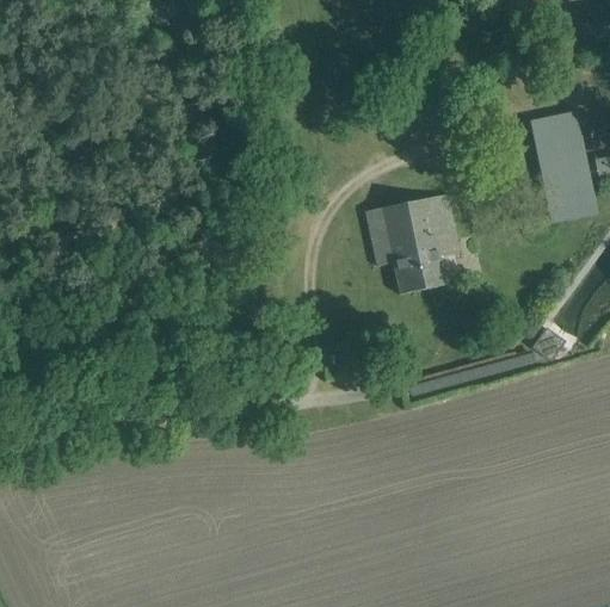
[(547,14),(544,0),(533,0),(536,16),(547,14)]
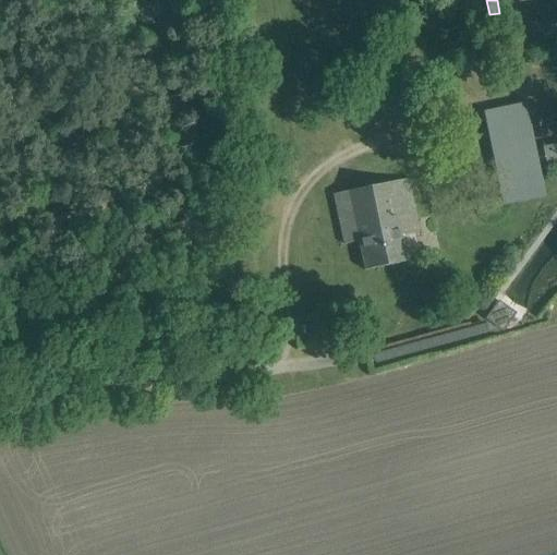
[(530,116),(487,124),(499,183),(542,175),(530,116)]
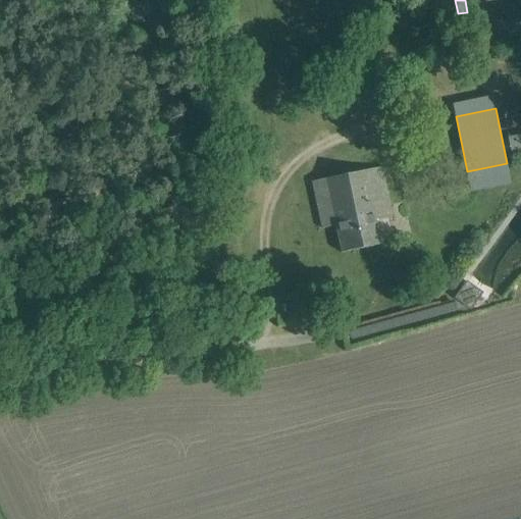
[(514,146),(520,144),(520,131),(511,134),(514,146)]
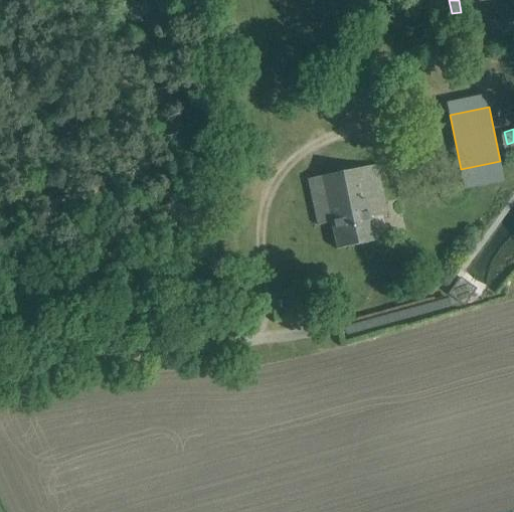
[(337,246),(376,238),(373,219),(372,214),(387,211),(377,163),(376,163),(348,169),(309,177),(314,203),(318,222),(331,220),(337,246)]
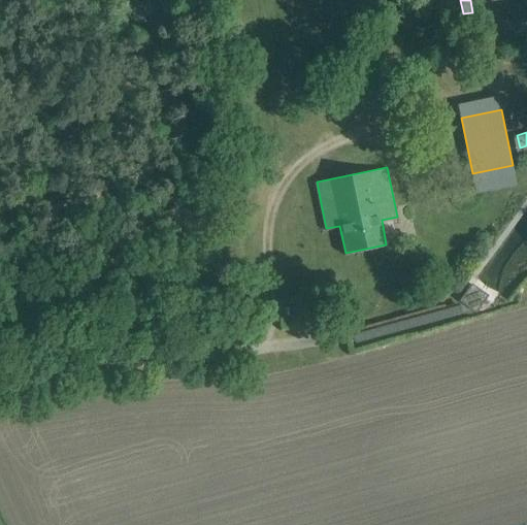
[(233,228),(241,227),(239,211),(232,212),(233,228)]
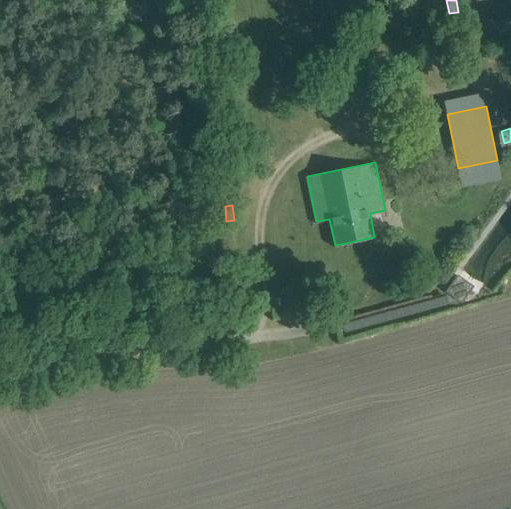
[(397,255),(399,265),(408,263),(406,254),(397,255)]
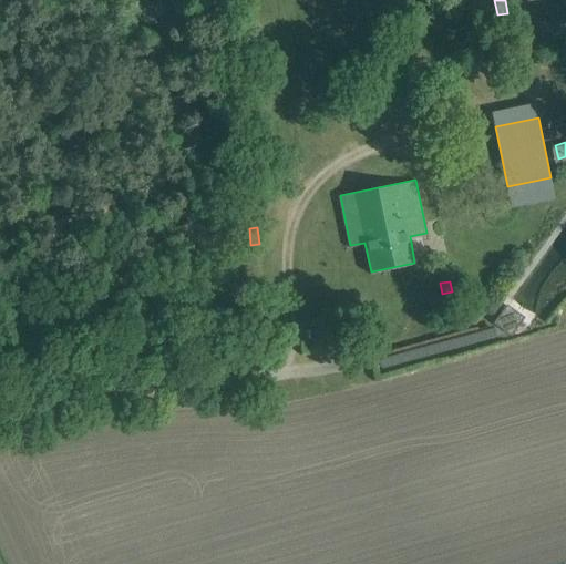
[(493,321),(505,329),(513,334),(525,315),(506,301),(493,321)]
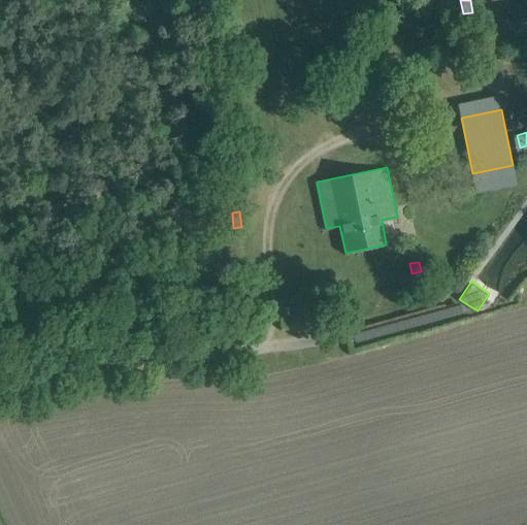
[(428,330),(473,318),(470,308),(461,312),(461,308),(425,318),(428,330)]
